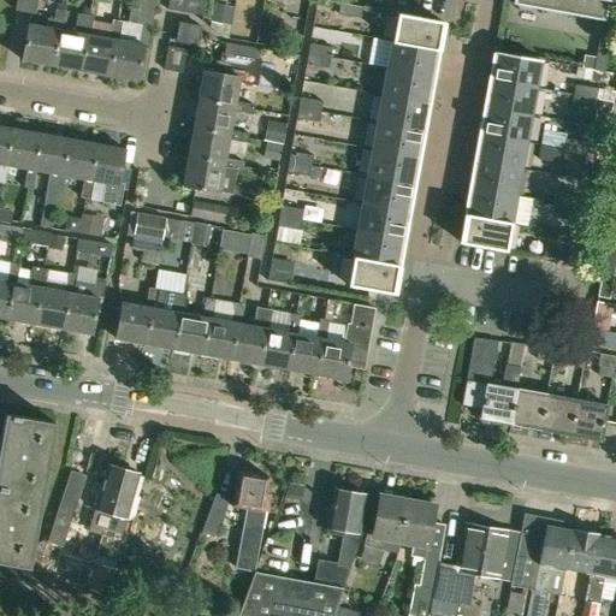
[(39,0),(17,0),(16,9),(36,12),(39,0)]
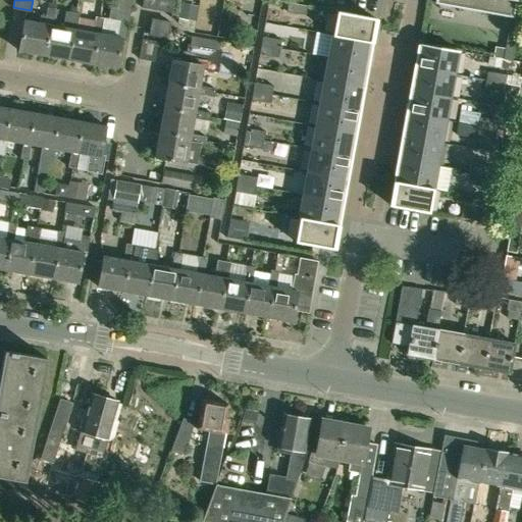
[(174,0),(143,0),(143,1),(142,6),(142,7),(165,12),(172,13),(175,1),(174,0)]
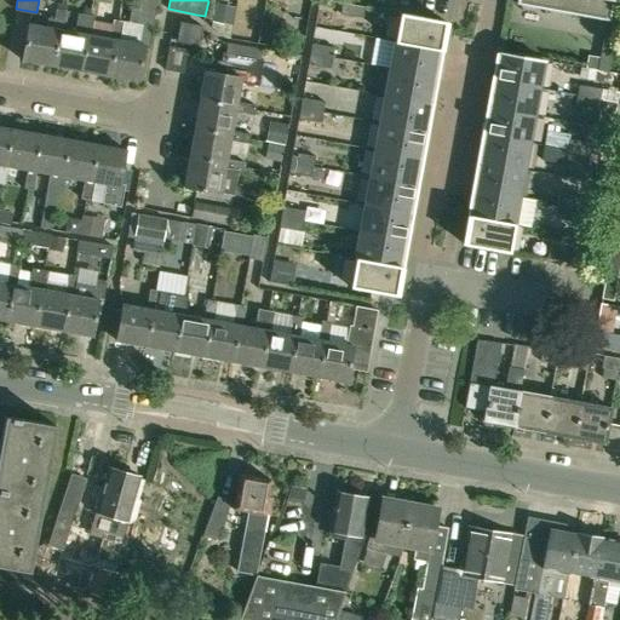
[(608,21),(612,0),(516,0),(516,4),(608,21)]
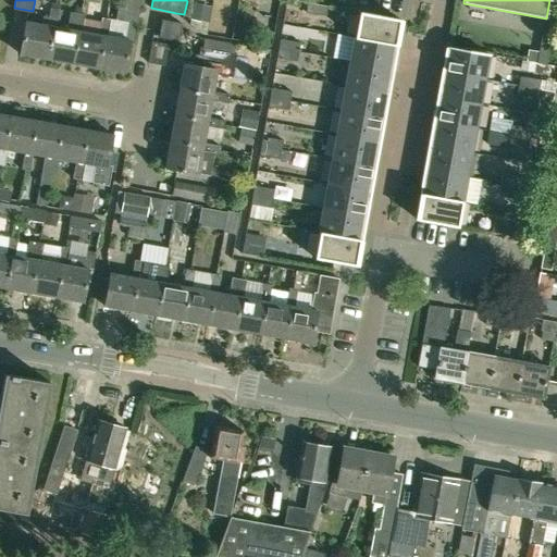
[(194,3),(190,22),(208,25),(211,7),(194,3)]
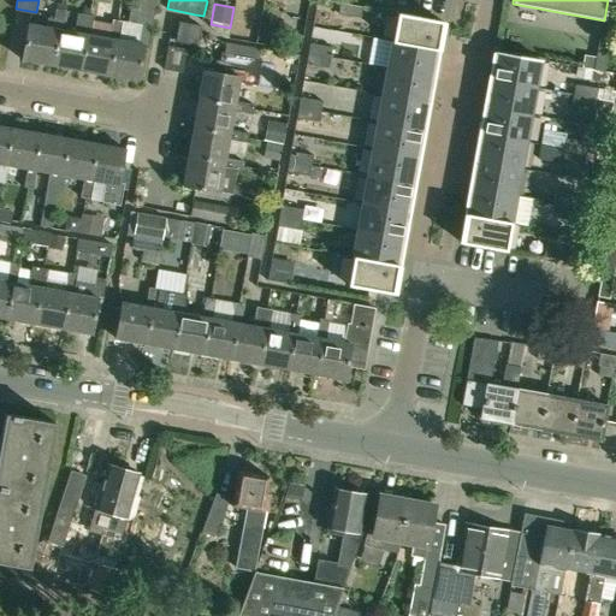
[(362,7),(339,4),(337,13),(360,18),(362,7)]
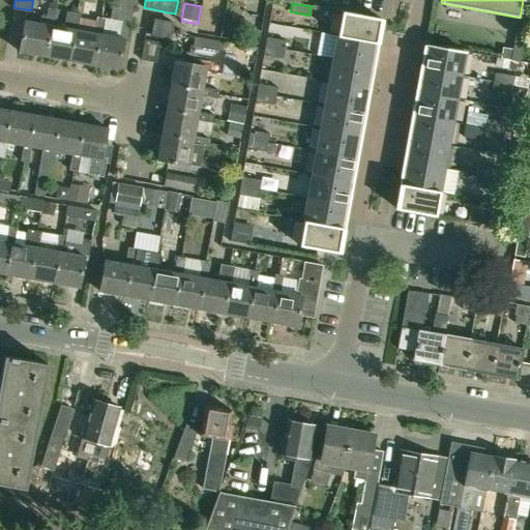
[(49,25),(53,26),(56,10),(48,8),(47,17),(39,16),(38,24),(24,21),(19,52),(43,56),(49,25)]
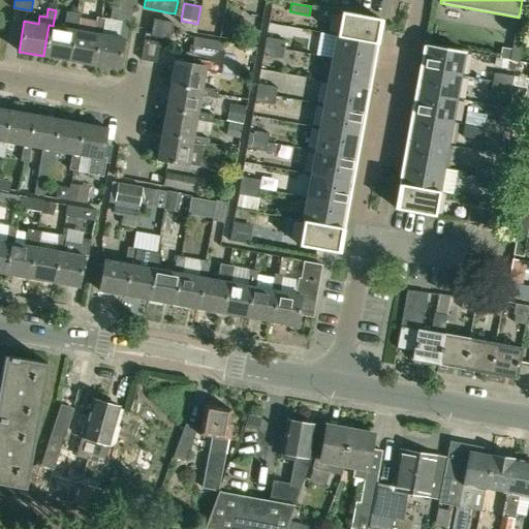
[(341,11),(336,35),(375,41),(379,19),(341,11)]
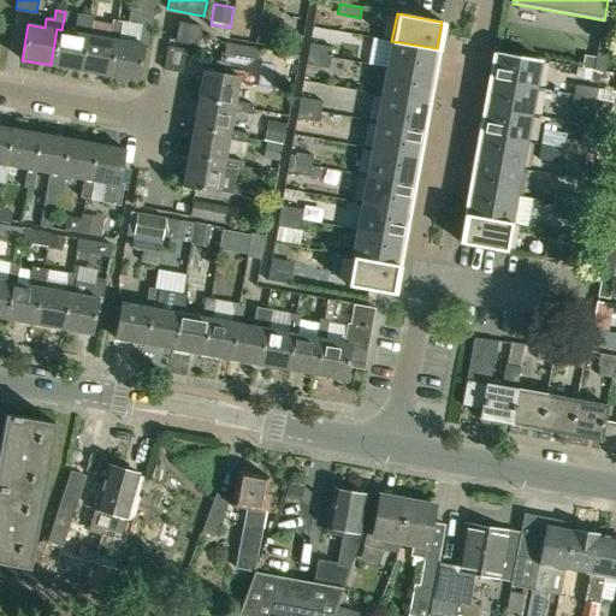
[(86,35),(90,36),(93,17),(89,16),(83,15),(82,24),(75,23),(72,33),(61,30),(57,29),(51,65),(80,71),(86,35)]
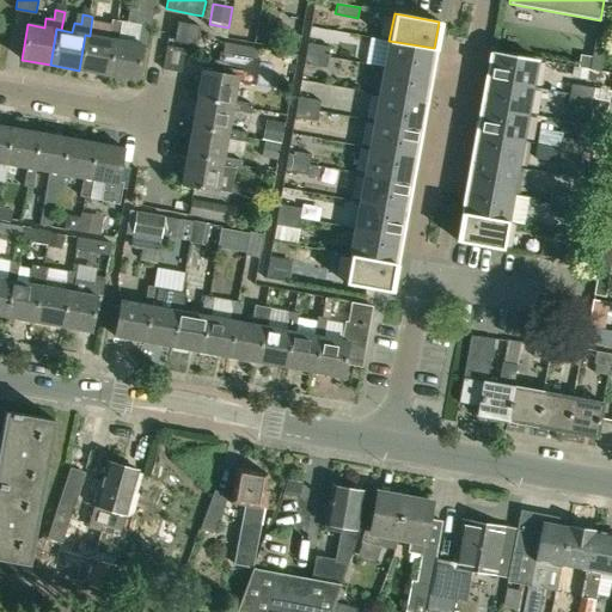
[(112,40),(117,41),(121,22),(112,20),(109,40),(90,36),(85,35),(79,71),(106,75),(112,40)]
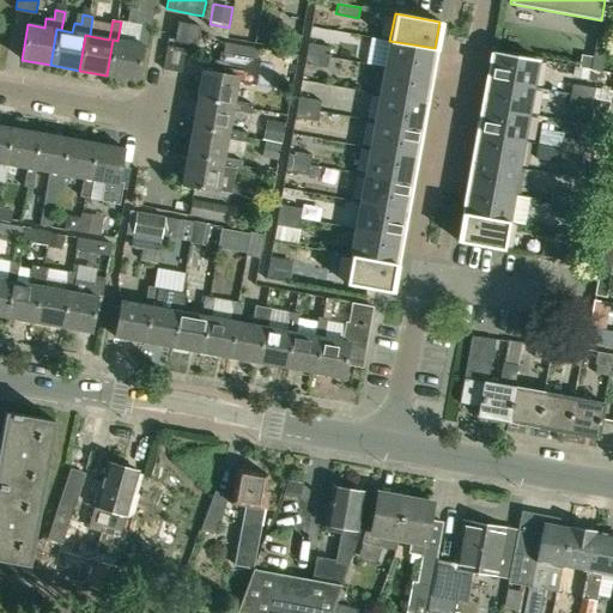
[(200,26),(178,23),(175,41),(196,44),(200,26)]
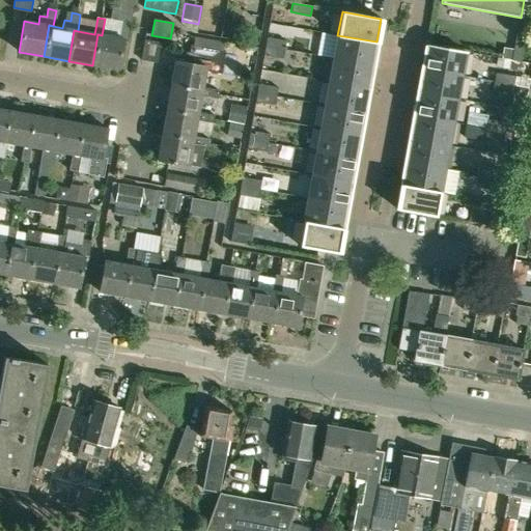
[(98,34),(92,65),(118,70),(123,40),(128,40),(131,24),(121,22),(118,38),(102,35),(98,34)]
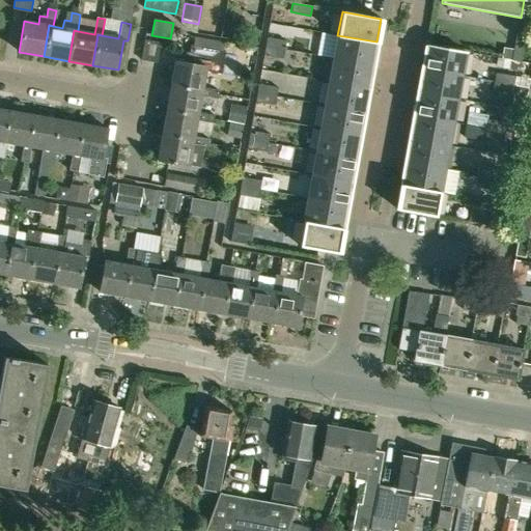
[(525,34),(516,33),(511,61),(521,62),(525,34)]
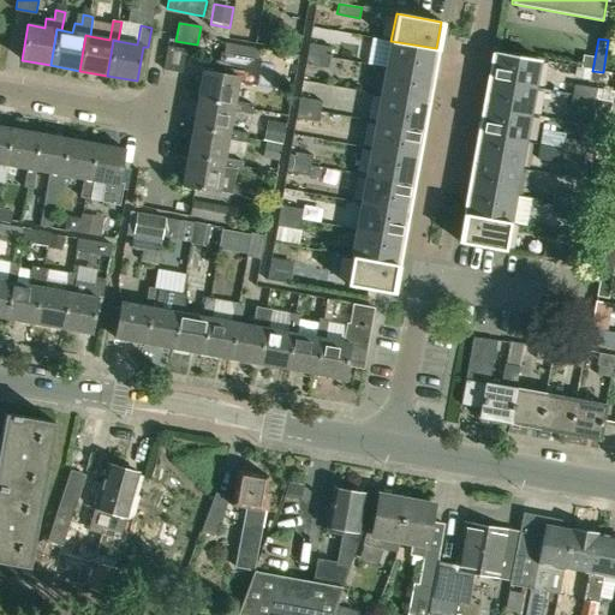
[(390,41),(386,67),(431,76),(436,48),(390,41)]
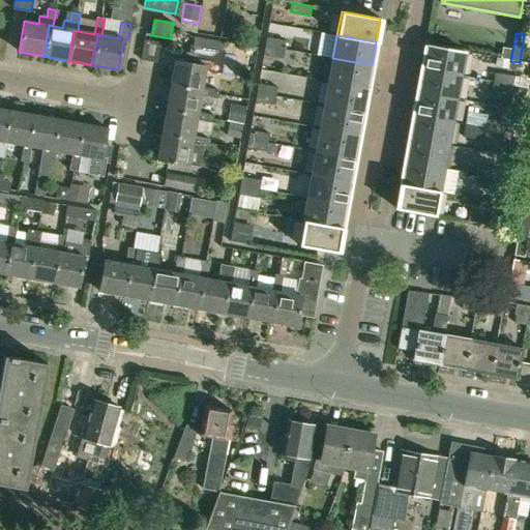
[(286,40),(266,37),(264,47),(284,50),(286,40)]
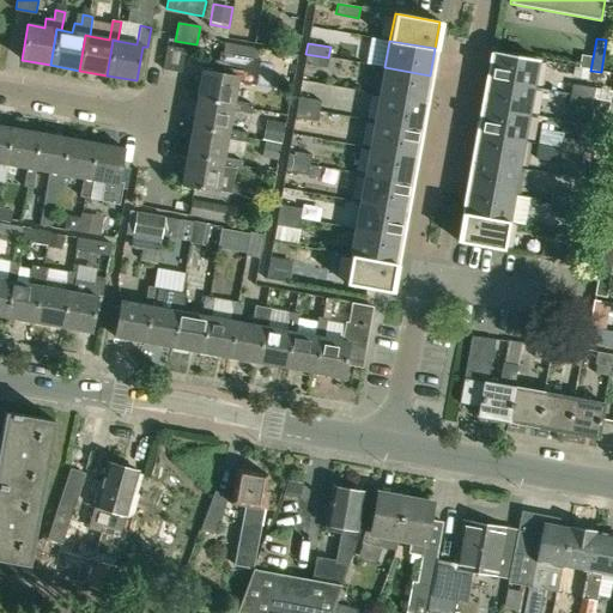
[(538,60),(492,52),(487,79),(533,86),(538,60)]
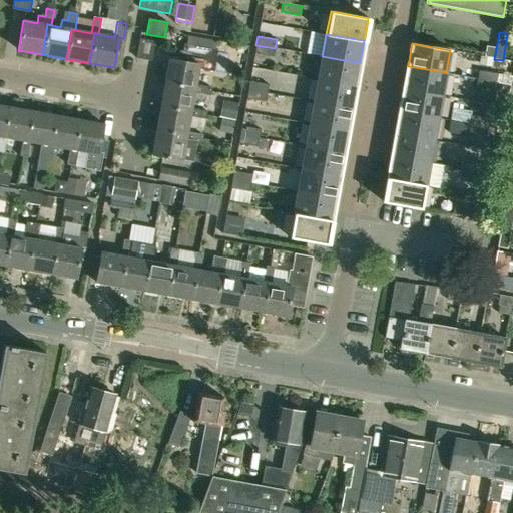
[(214,71),(215,64),(218,51),(184,45),(181,61),(169,59),(165,83),(195,88),(195,85),(198,69),(214,71)]
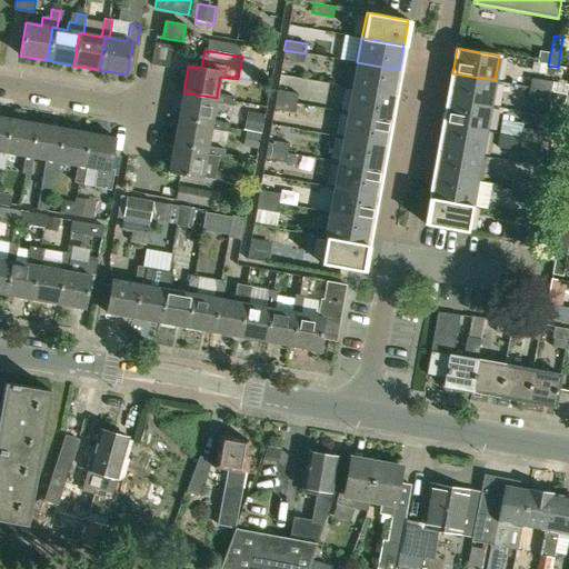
[(305,53),(283,50),(282,59),(303,62),(305,53)]
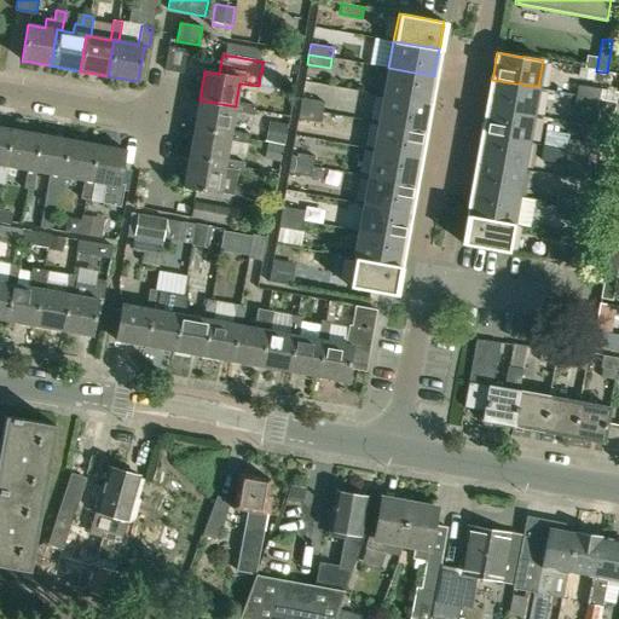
[(434,76),(388,68),(383,96),(429,104),(434,76)]
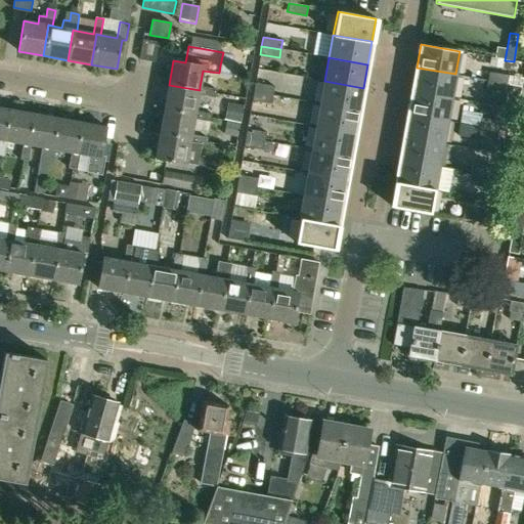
[(503,59),(490,57),(488,67),(501,69),(503,59)]
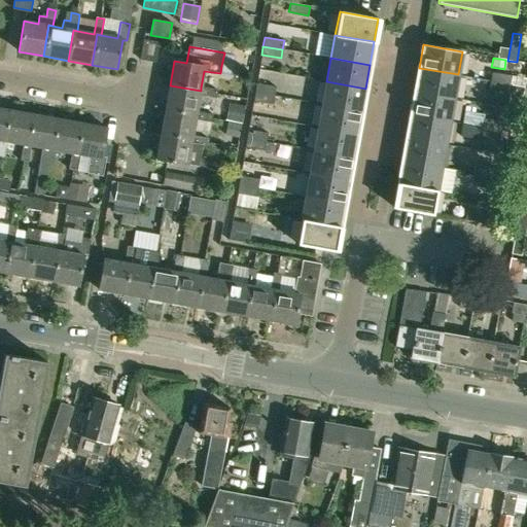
[(419,68),(415,92),(454,99),(458,74),(419,68)]
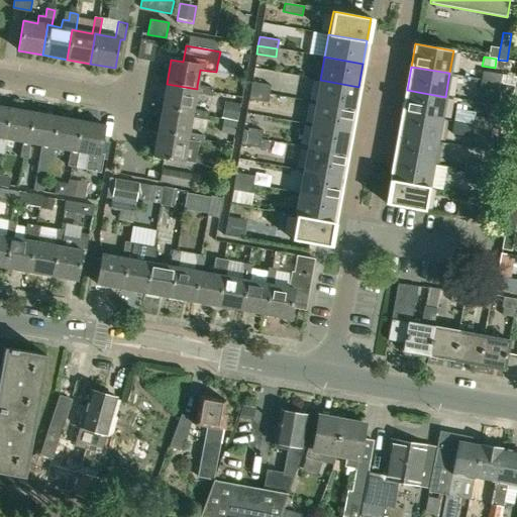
[(501,74),(483,71),(481,80),(500,83),(501,74)]
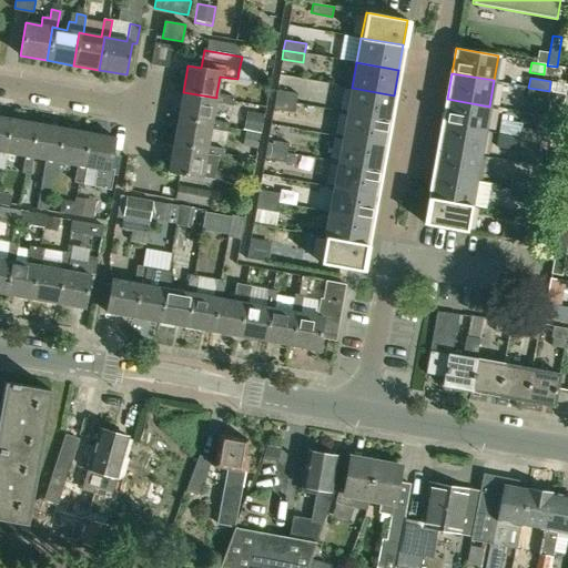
[(394,95),(352,88),(347,112),(389,120),(394,95)]
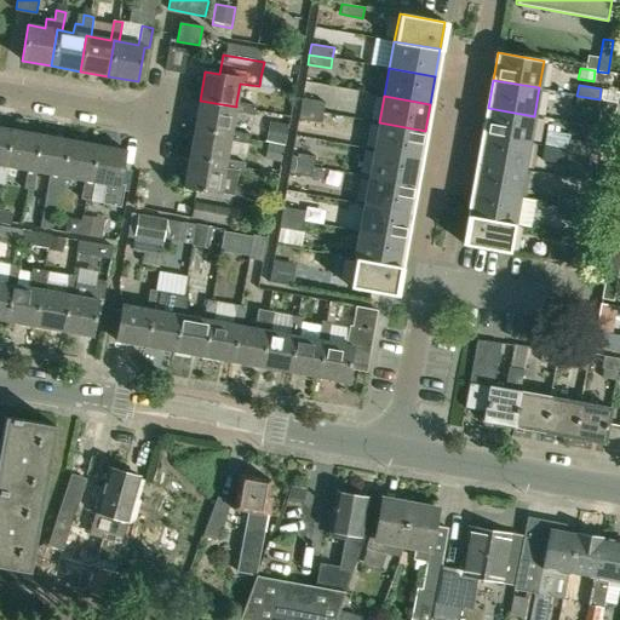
[(600,99),(577,96),(575,105),(597,110),(600,99)]
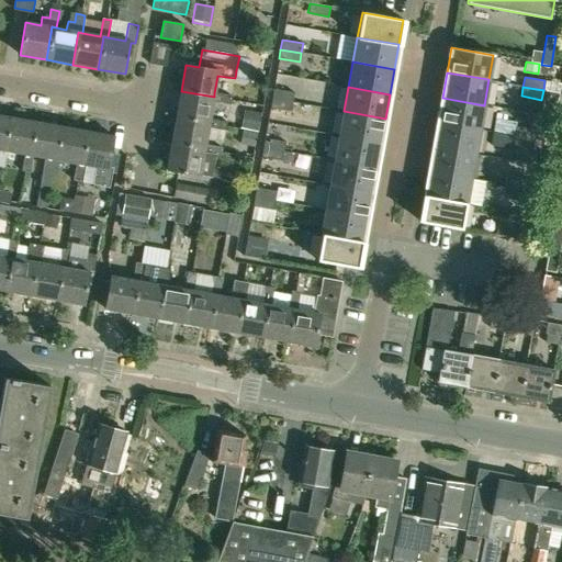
[(294,92),(273,89),(271,98),(292,102),(294,92)]
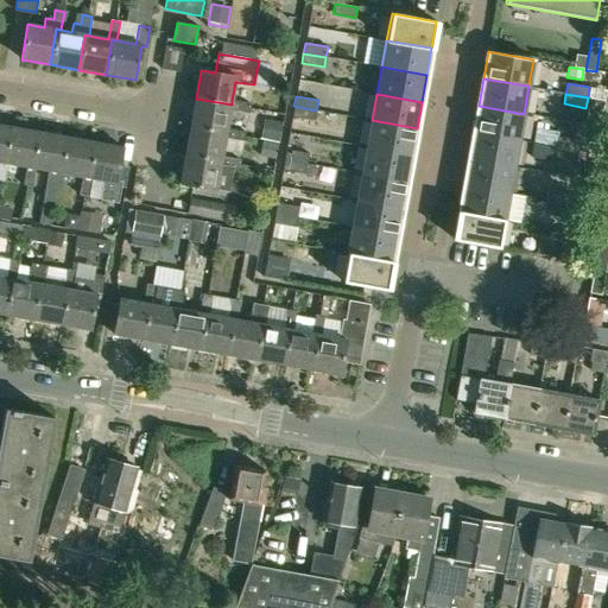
[(251,103),(232,101),(232,105),(196,99),(190,127),(226,133),(227,128),(230,109),(249,113),(251,103)]
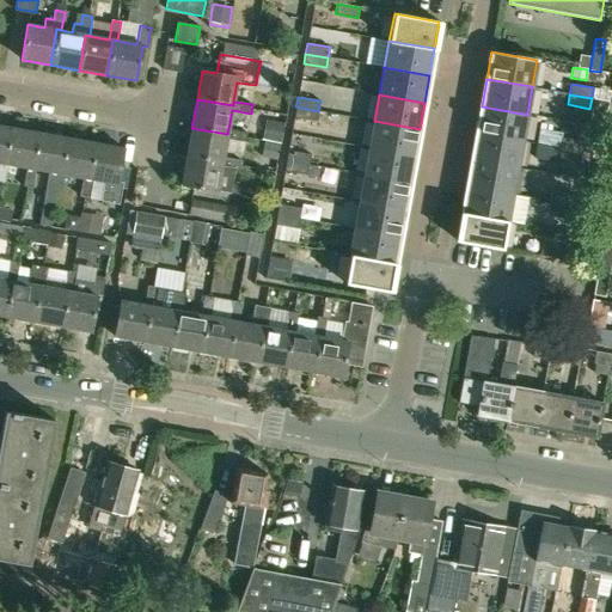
[(318,111),(295,106),(294,117),(317,121),(318,111)]
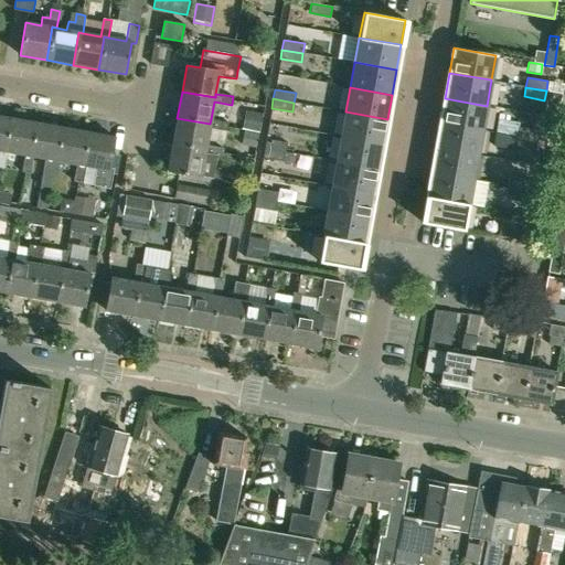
[(487,106),(445,98),(440,123),(481,130),(487,106)]
